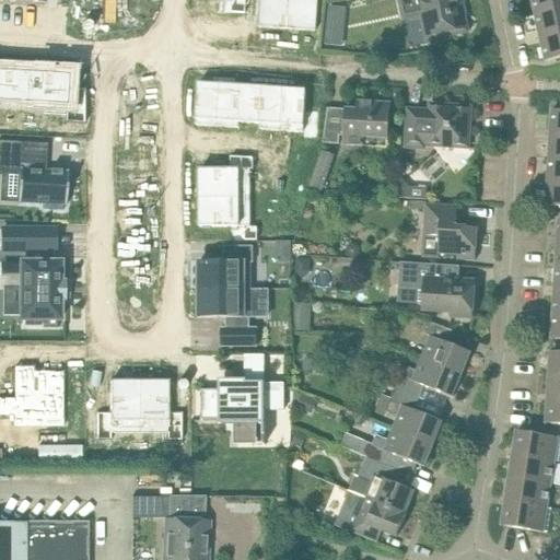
[(219,0),(219,13),(246,14),(247,0),(241,0),(219,0)]
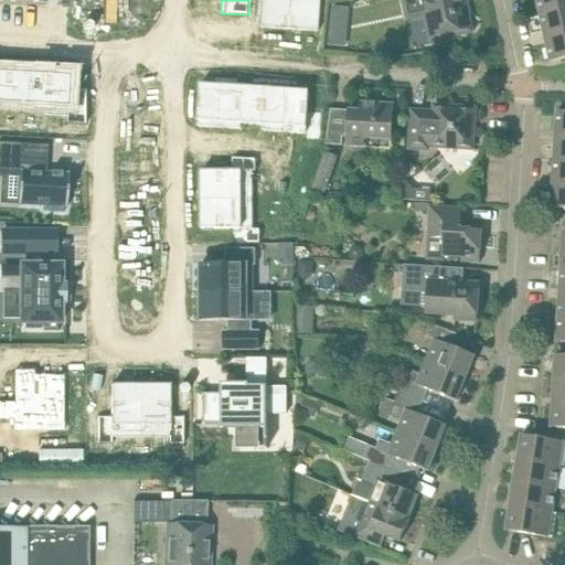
[(262,0),(260,29),(290,31),(291,0),(262,0)]
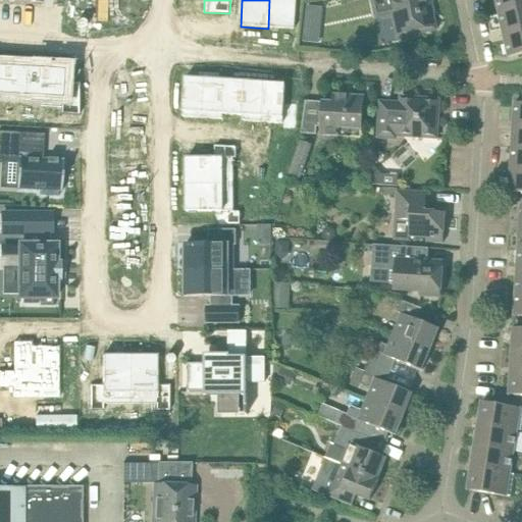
[(269,0),(268,29),(296,30),(297,0),(269,0)]
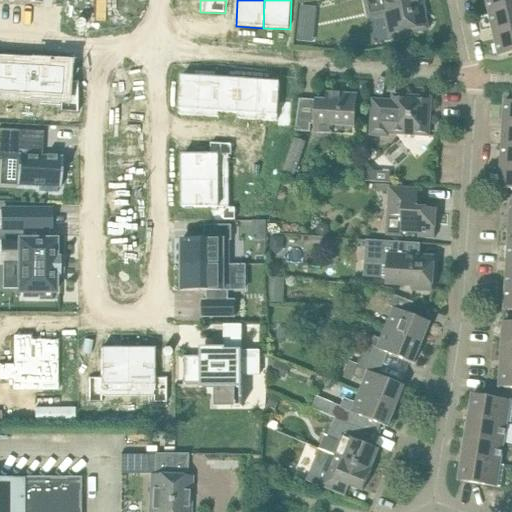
[(364,0),(368,17),(384,14),(388,35),(425,27),(422,13),(425,12),(422,0),(364,0)]
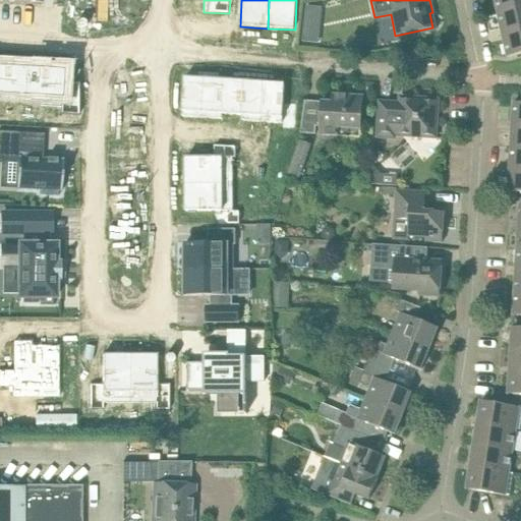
[(520,0),(495,0),(498,13),(520,8),(520,0)]
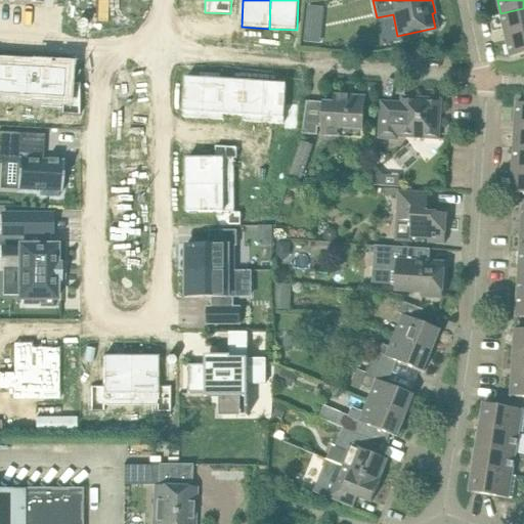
[(323,42),(325,6),(306,5),(305,42),(323,42)]
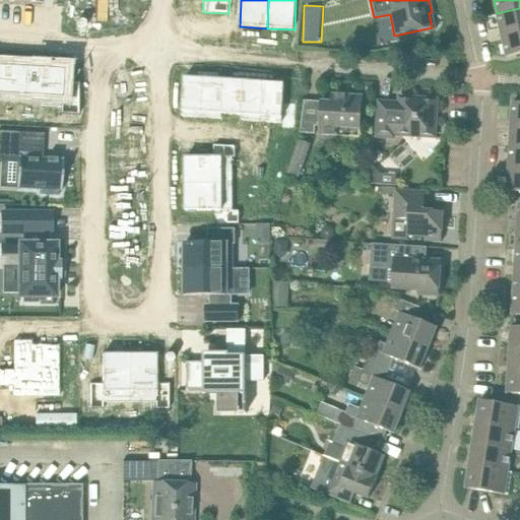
[(502,35),(519,30),(519,8),(497,13),(502,35)]
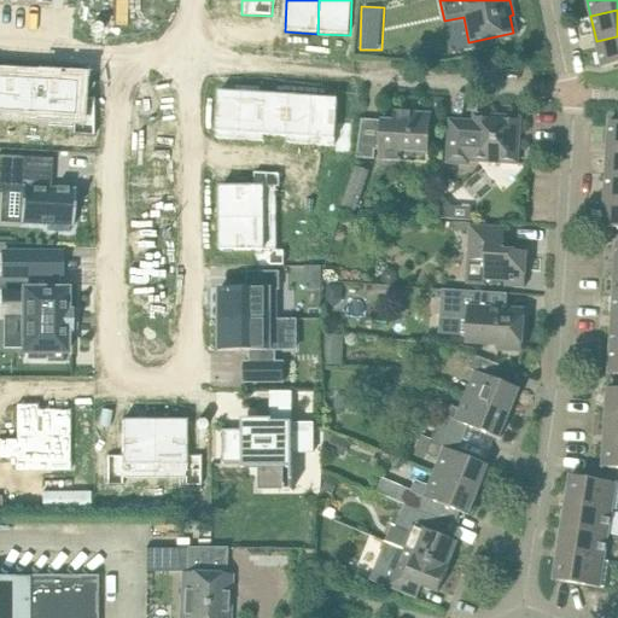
[(617,36),(596,41),(602,68),(617,64),(617,36)]
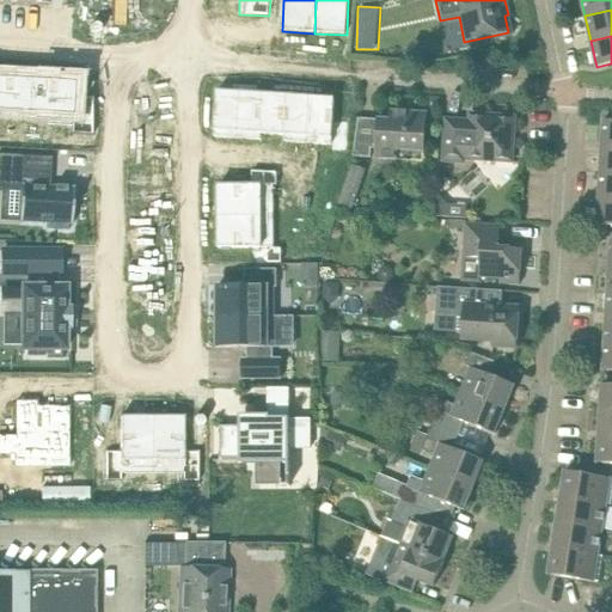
[(0,110),(29,112),(31,79),(0,77),(0,110)]
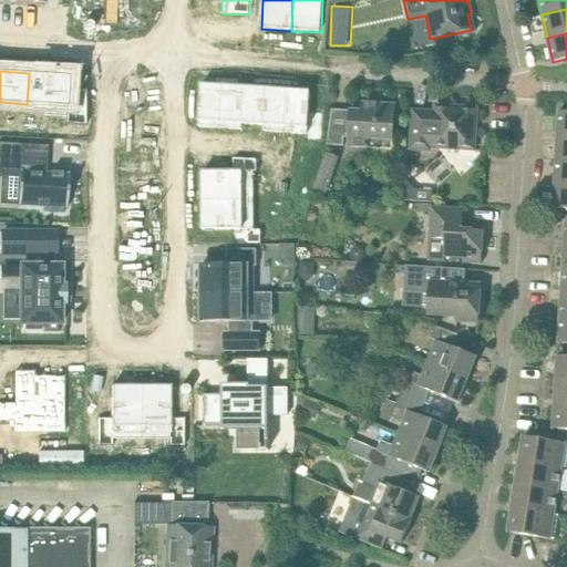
[(29,73),(27,104),(44,105),(44,115),(66,117),(65,124),(86,125),(85,90),(70,89),(71,75),(29,73)]
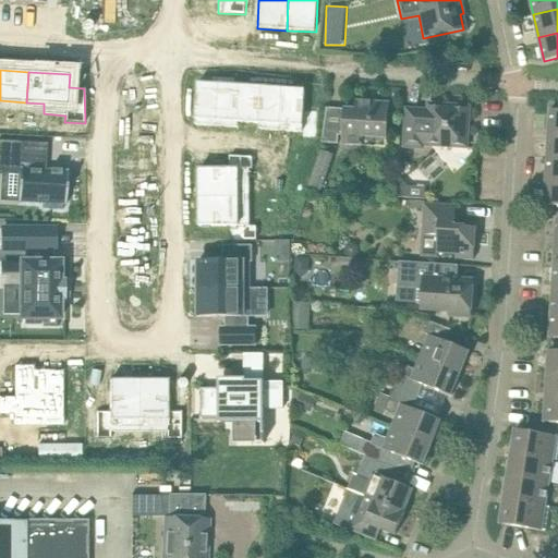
[(197,82),(194,121),(218,122),(220,84),(197,82)]
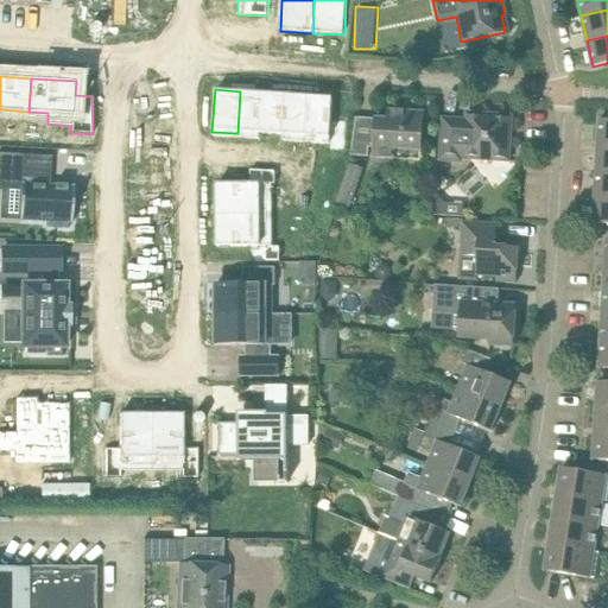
[(240,92),(238,133),(260,134),(263,93),(240,92)]
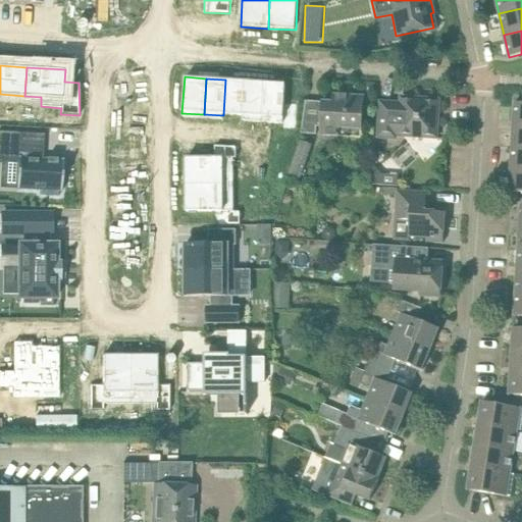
[(225,80),(223,115),(243,116),(245,81),(225,80)]
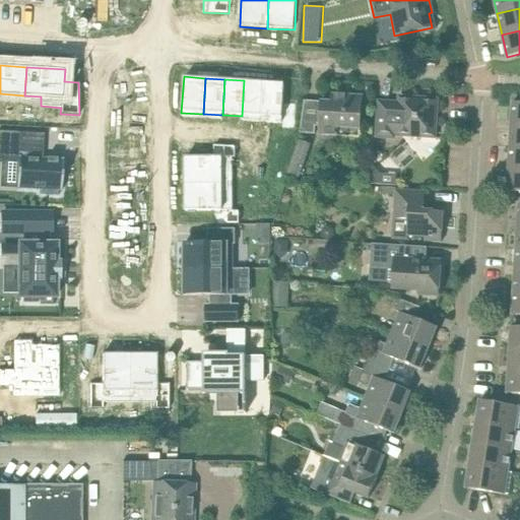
[(244,80),(242,116),(261,118),(263,82),(244,80)]
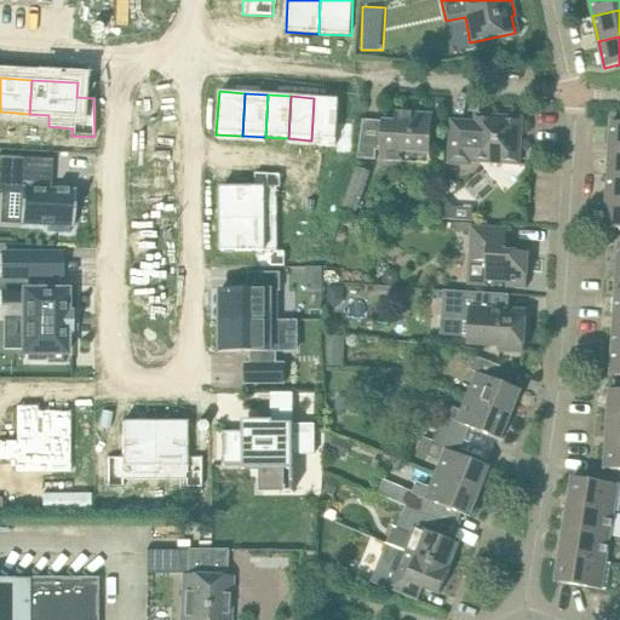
[(314,98),(311,141),(337,142),(336,154),(351,154),(354,124),(339,122),(340,99),(314,98)]
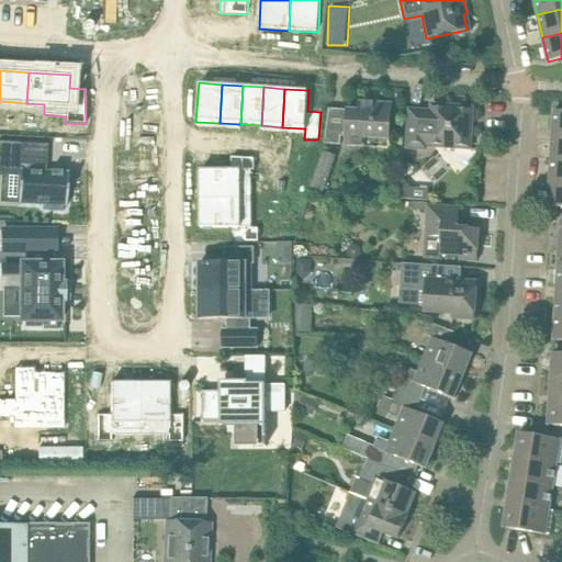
[(346,134),(345,145),(364,147),(364,138),(390,139),(390,126),(392,104),(359,102),(359,105),(358,111),(349,110),(347,110),(346,134)]
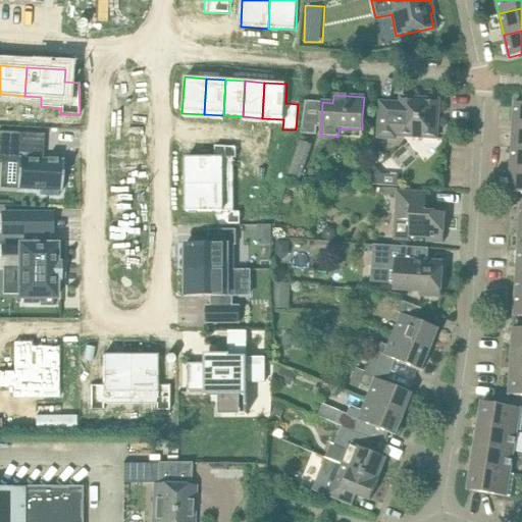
[(422,136),(421,138),(436,139),(437,123),(435,123),(437,101),(403,99),(402,106),(397,106),(397,103),(380,102),(377,138),(396,139),(396,134),(422,136)]
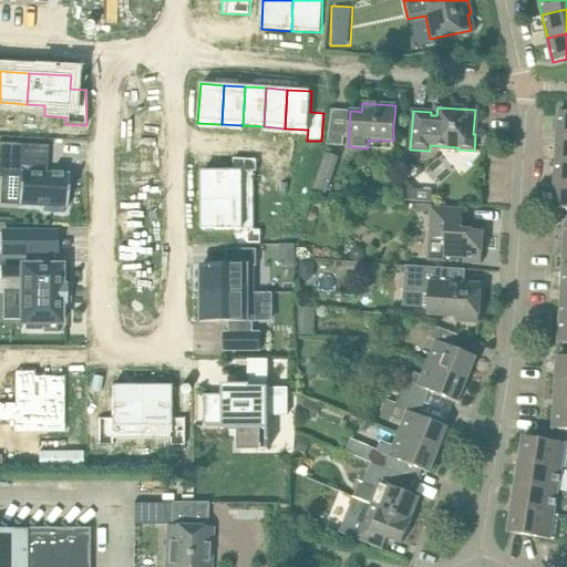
[(557,136),(566,136),(566,112),(559,112),(557,136)]
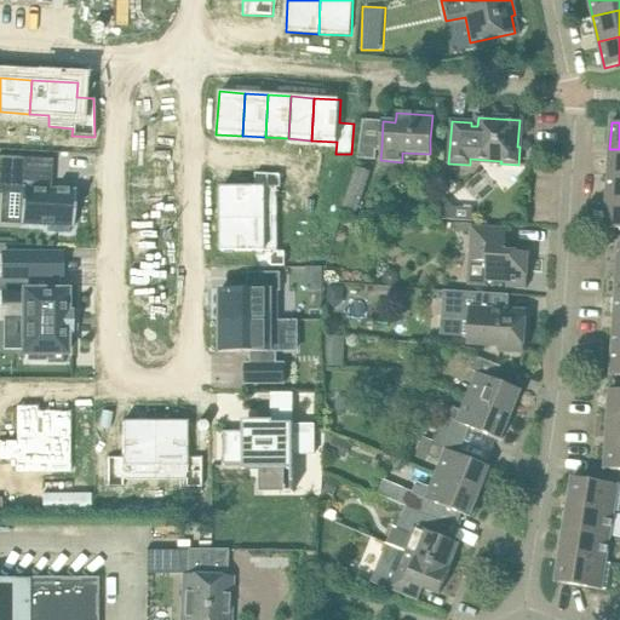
[(377,160),(377,147),(360,145),(359,159),(377,160)]
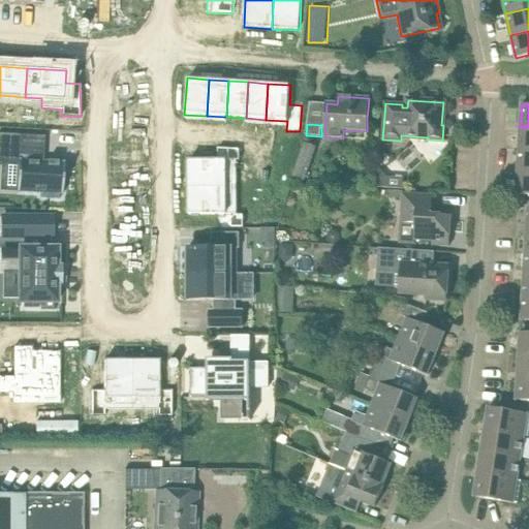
[(519,150),(528,150),(528,127),(520,127),(519,150)]
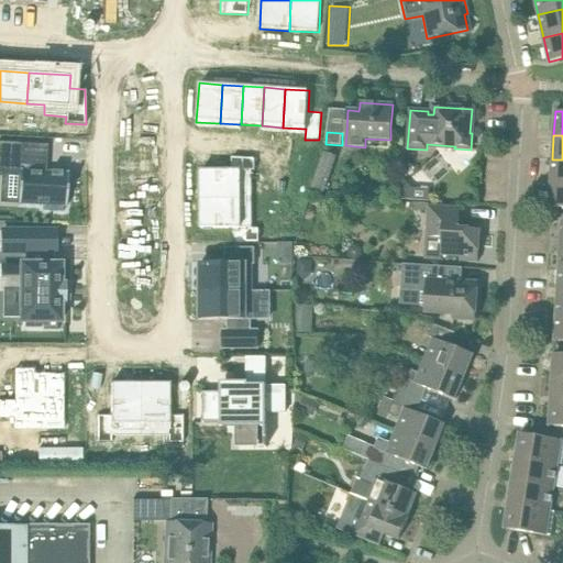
[(206,140),(205,148),(218,148),(219,140),(206,140)]
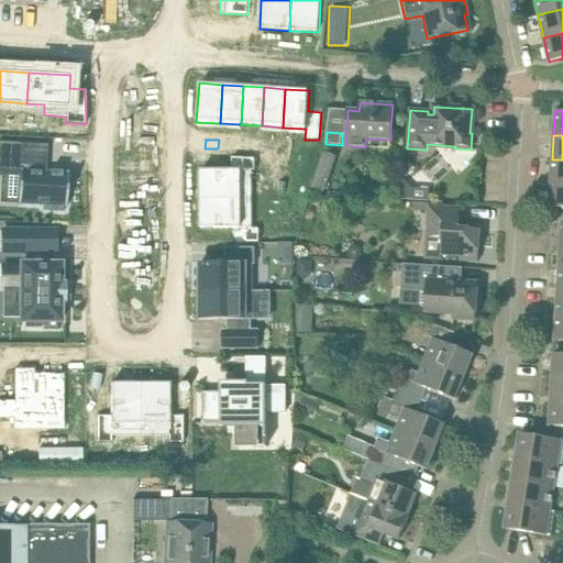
[(227,141),(225,150),(239,151),(240,142),(227,141)]
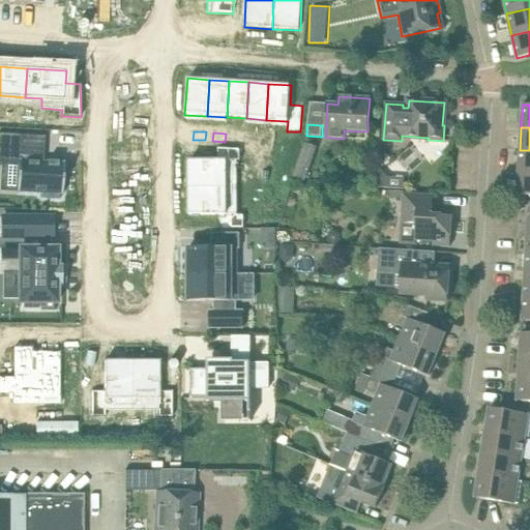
[(0,164),(1,164),(18,165),(17,193),(19,193),(19,192),(32,193),(40,194),(39,198),(41,198),(59,199),(59,196),(59,195),(60,195),(60,196),(62,196),(64,163),(62,162),(62,163),(43,162),(45,137),(0,134),(0,164)]
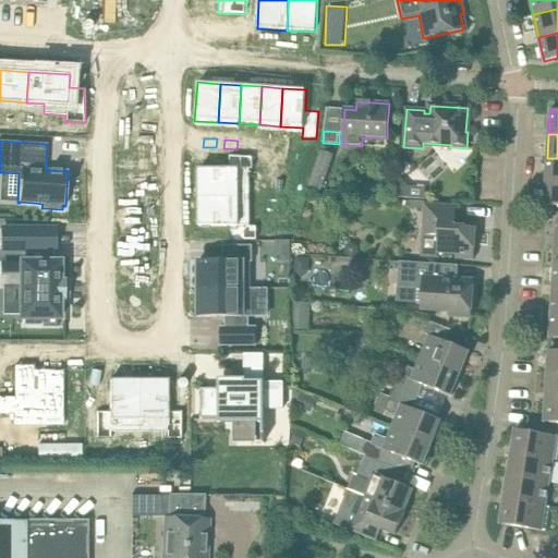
[(238,141),(237,149),(250,149),(251,141),(238,141)]
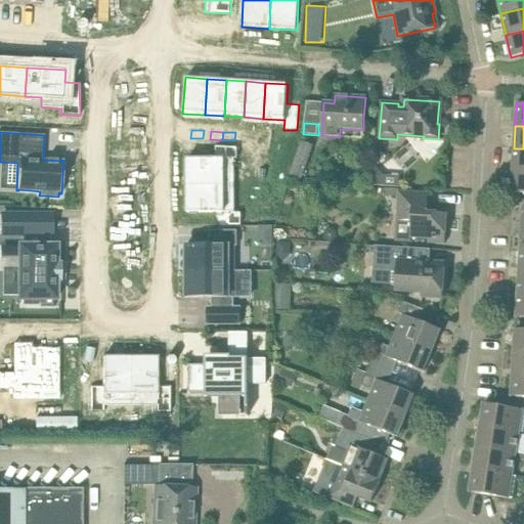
[(250,139),(249,147),(261,148),(262,140),(250,139)]
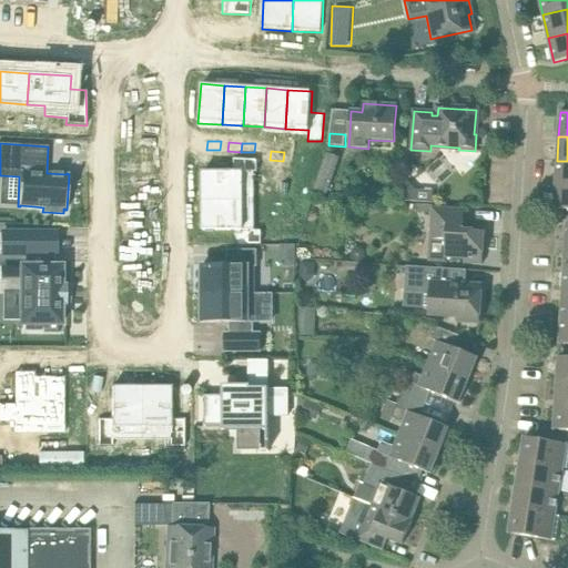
[(315,192),(325,196),(338,158),(327,154),(315,192)]
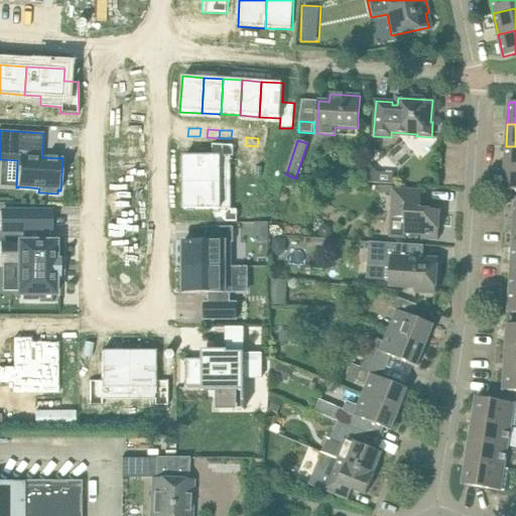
[(212,155),(182,156),(183,183),(232,182),(232,157),(235,157),(234,145),(212,143),(212,155)]
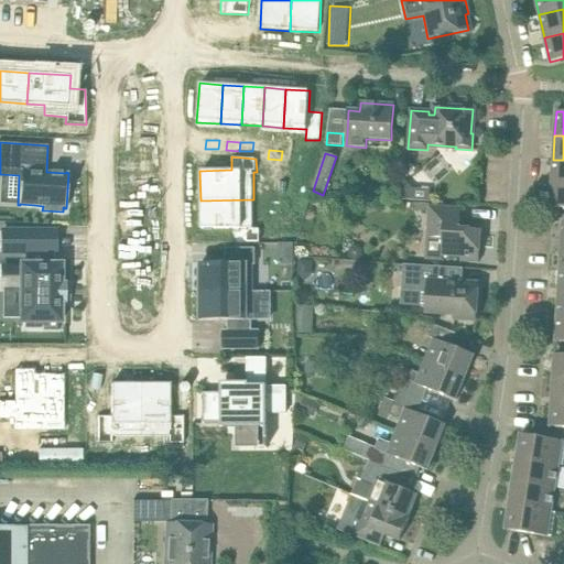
[(552,183),(563,183),(563,160),(553,160),(552,183)]
